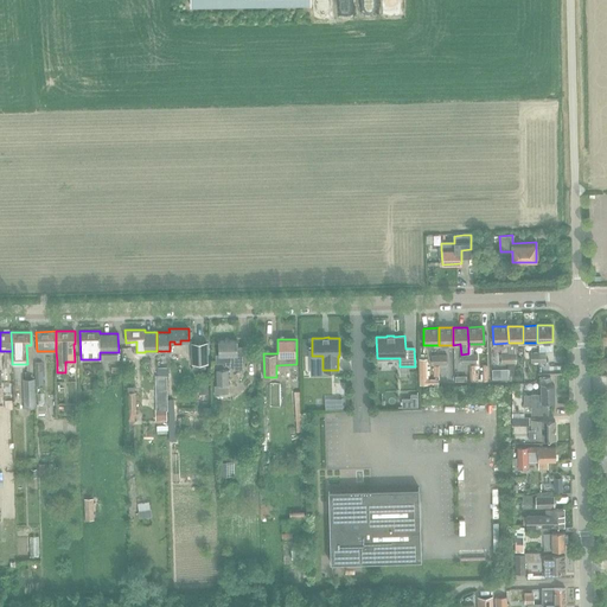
[(244,350),(242,346),(237,346),(237,340),(218,340),(218,355),(216,355),(216,362),(225,362),(225,358),(230,358),(230,360),(230,363),(231,364),(234,365),(236,366),(238,368),(241,368),(242,365),(243,363),(244,363),(246,359),(246,357),(244,353),(244,350)]
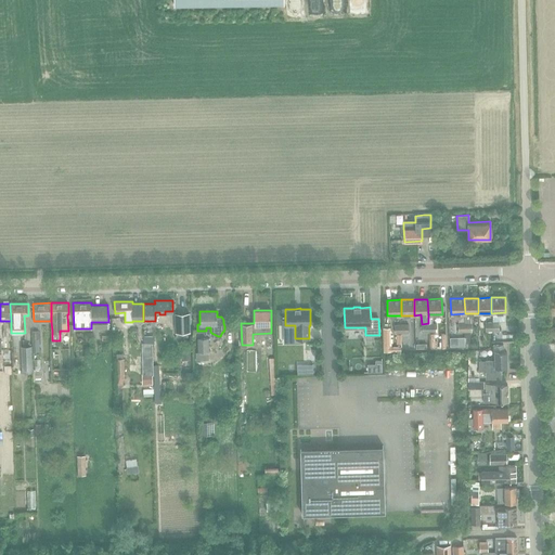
[(175,313),(175,331),(188,331),(188,313),(175,313)]
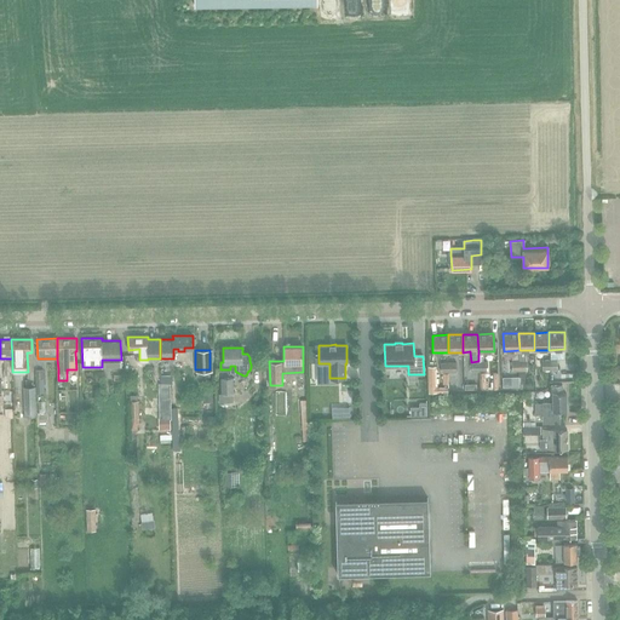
[(436,386),(436,366),(429,366),(429,392),(436,392),(448,392),(448,386),(436,386)]
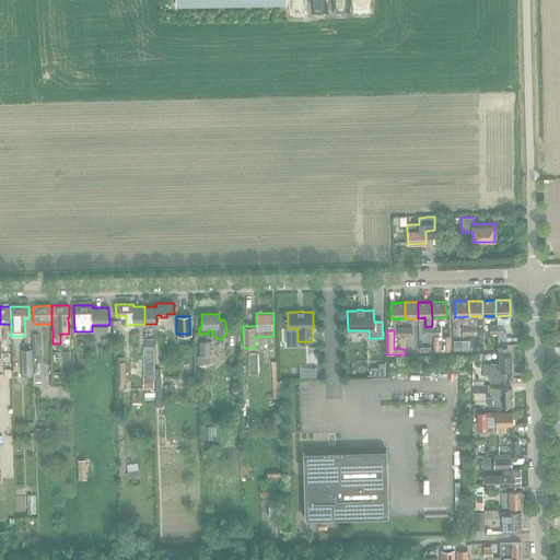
[(199,340),(200,354),(211,354),(210,340),(199,340)]
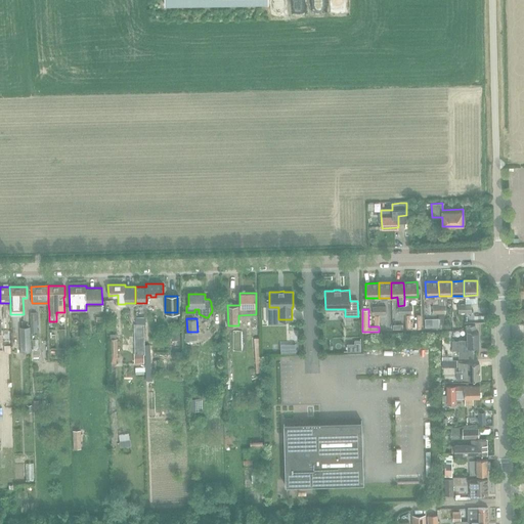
[(475,332),(475,324),(467,324),(467,340),(459,340),(452,340),(452,351),(459,351),(460,357),(473,357),(473,347),(478,347),(478,332),(475,332)]
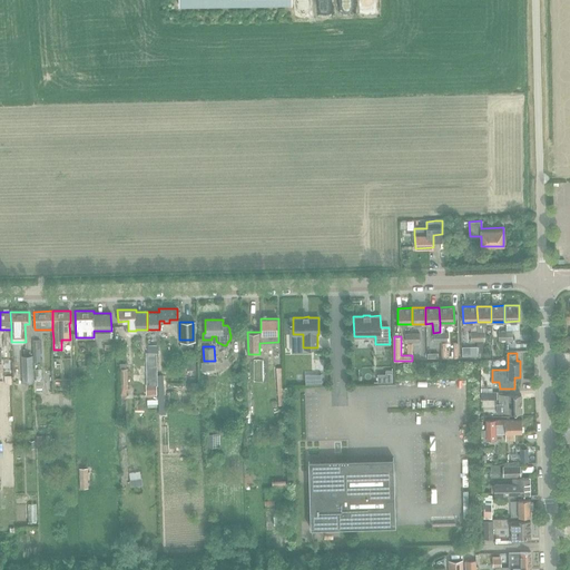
[(32,382),(32,355),(22,355),(22,382),(32,382)]
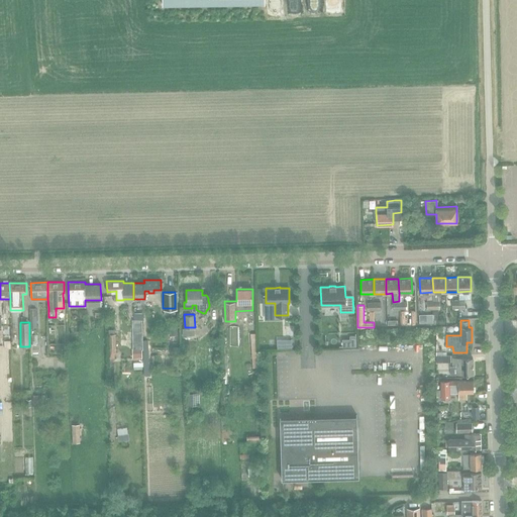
[(251,364),(256,363),(252,328),(247,329),(251,364)]
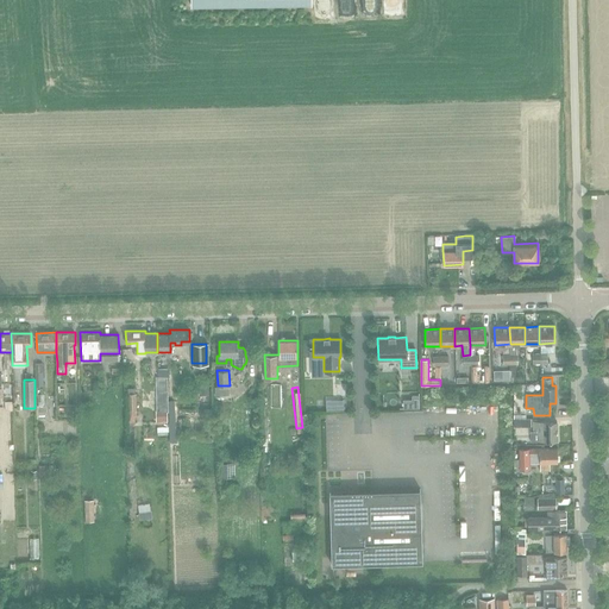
[(326,409),(344,409),(344,400),(343,400),(343,401),(336,401),(326,402),(326,409)]
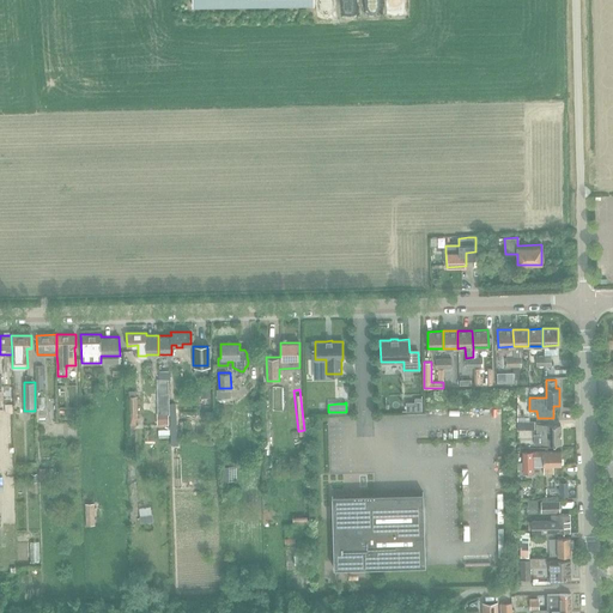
[(168,413),(158,413),(159,424),(169,424),(168,413)]
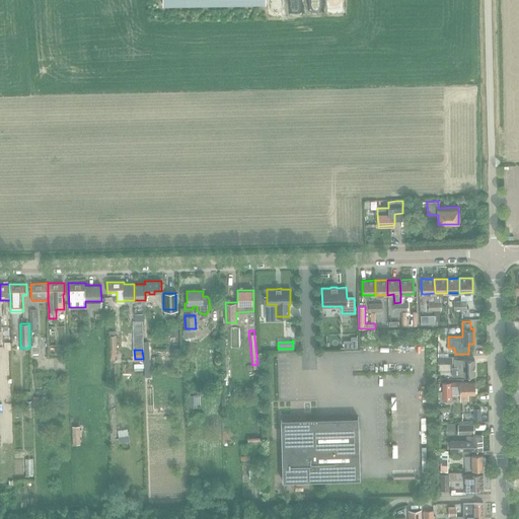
[(455,367),(452,367),(452,376),(474,375),(474,359),(455,359),(455,367)]
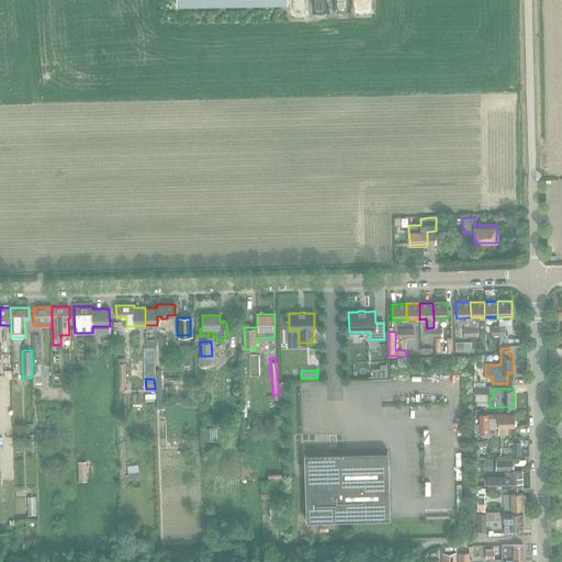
[(505,414),(505,413),(489,414),(480,414),(480,434),(489,434),(489,427),(497,427),(498,427),(498,434),(507,434),(507,427),(515,427),(514,414),(505,414)]
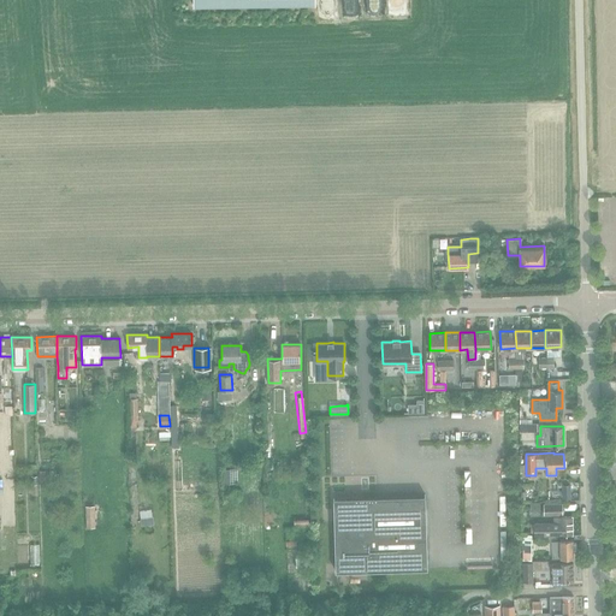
[(427,568),(425,507),(366,508),(365,502),(333,498),(336,570),(427,568)]
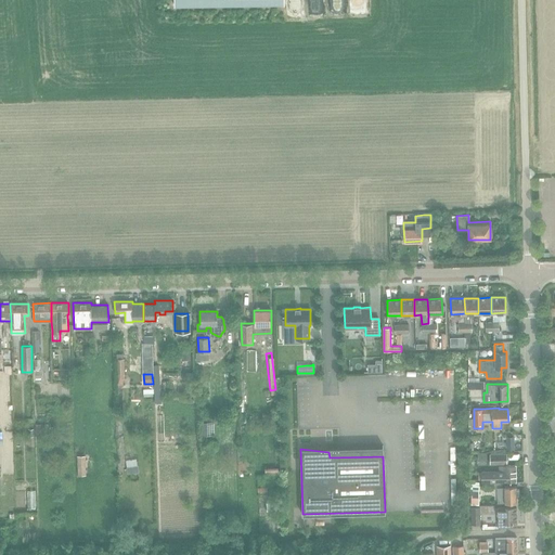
[(490,454),(490,463),(506,463),(506,453),(490,454)]
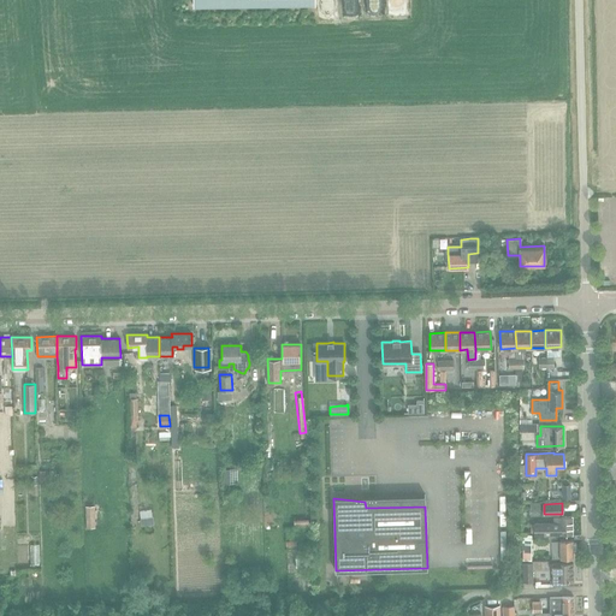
[(554,522),(534,523),(534,534),(573,534),(572,516),(554,516),(554,522)]
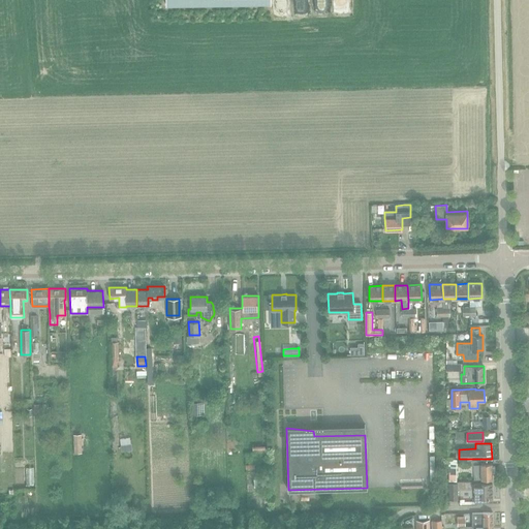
[(480,464),(473,464),(474,479),(480,479),(480,478),(492,478),(492,463),(480,463),(480,464)]
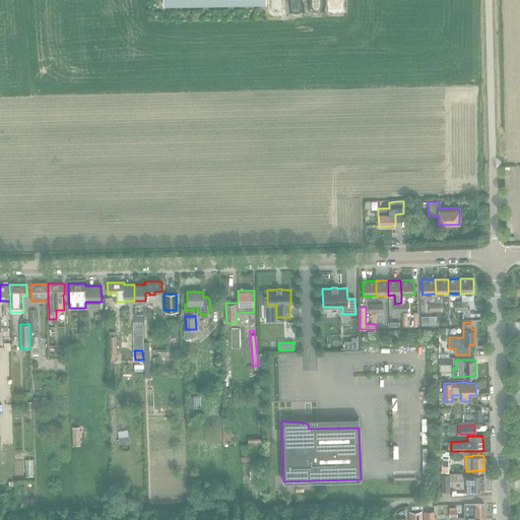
[(483,474),(466,474),(466,494),(478,494),(478,490),(483,490),(483,474)]
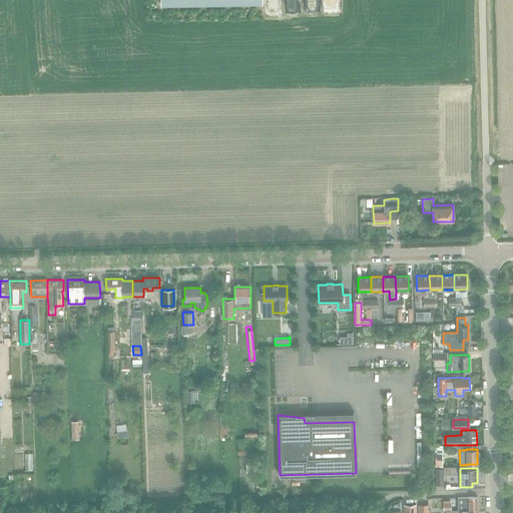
[(443,469),(436,469),(436,485),(444,484),(443,469)]
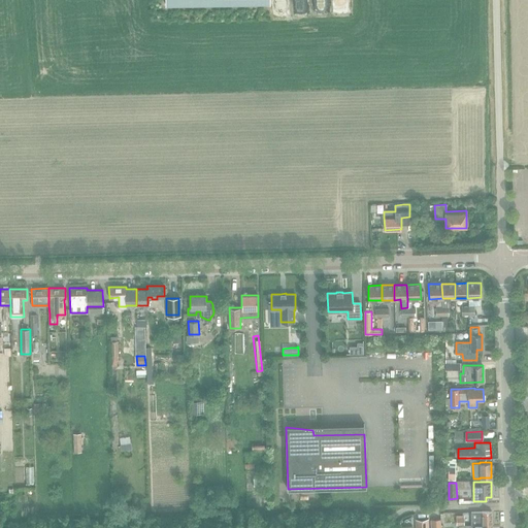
[(471,526),(491,525),(491,512),(482,512),(471,512),(471,525),(471,526)]
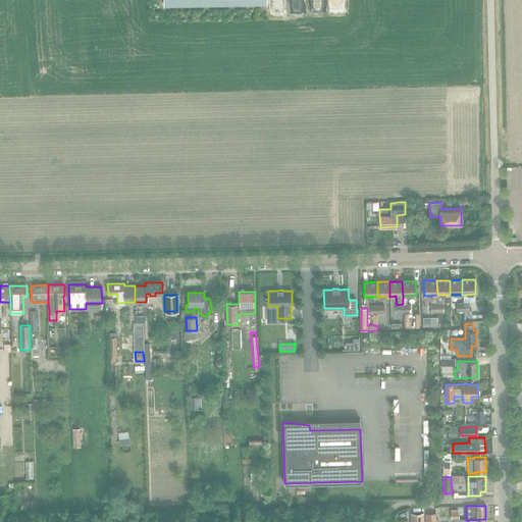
[(423,521),(423,513),(411,513),(411,521),(423,521)]
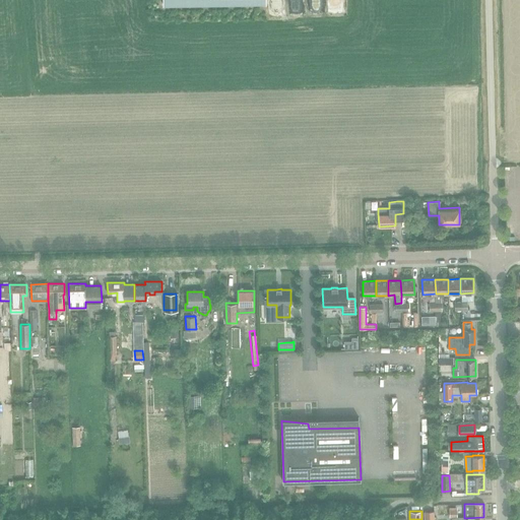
[(425,519),(434,519),(434,511),(425,511),(425,519)]
